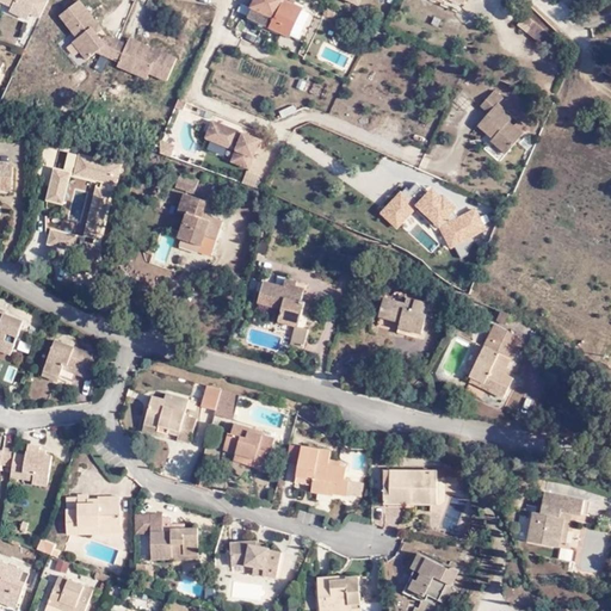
[(41,19),(49,0),(0,0),(0,4),(10,8),(7,12),(25,20),(29,13),(41,19)]
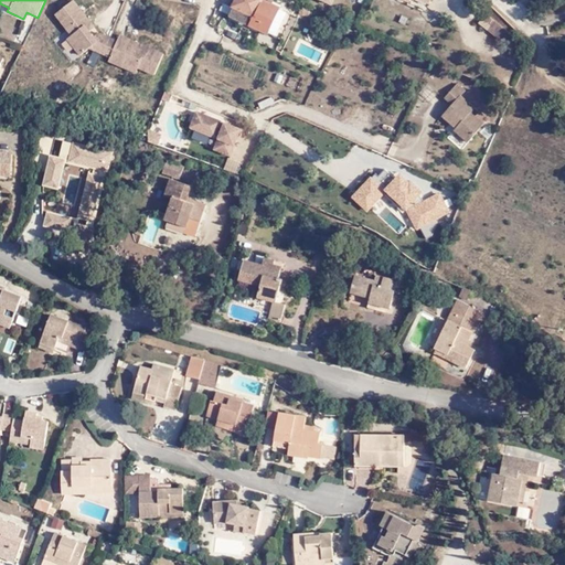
[(251,25),(262,0),(234,0),(232,6),(234,7),(230,16),(251,25)]
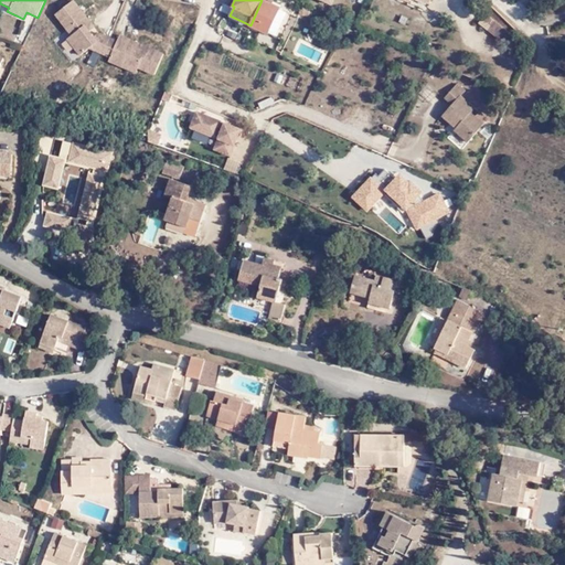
[(278,6),(268,0),(262,0),(251,25),(265,32),(267,30),(277,8),(278,6)]
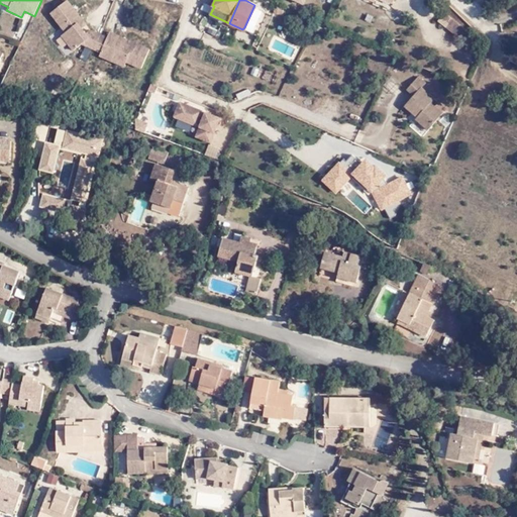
[(112,57),(126,63),(141,70),(149,50),(115,35),(113,41),(108,38),(90,31),(86,34),(83,30),(78,25),(83,21),(68,2),(52,14),(67,33),(73,41),(68,44),(74,52),(83,45),(101,54),(99,57),(109,62),(112,57)]
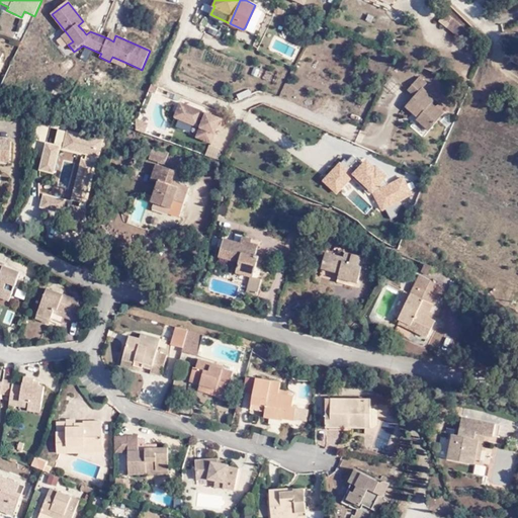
[(282,9),(275,5),(271,12),(279,15),(282,9)]
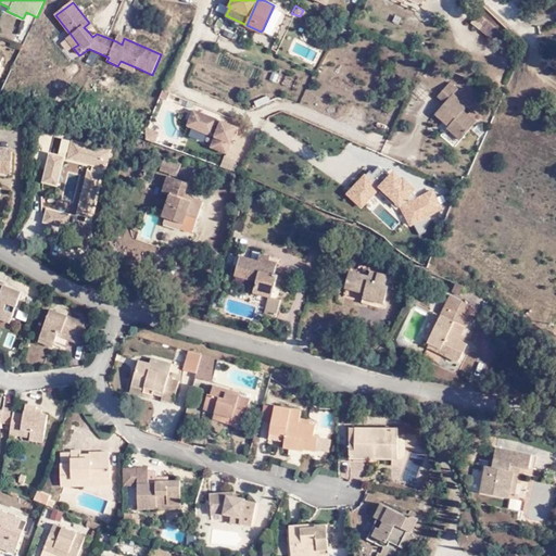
[(280,11),(273,8),(263,29),(270,33),(280,11)]
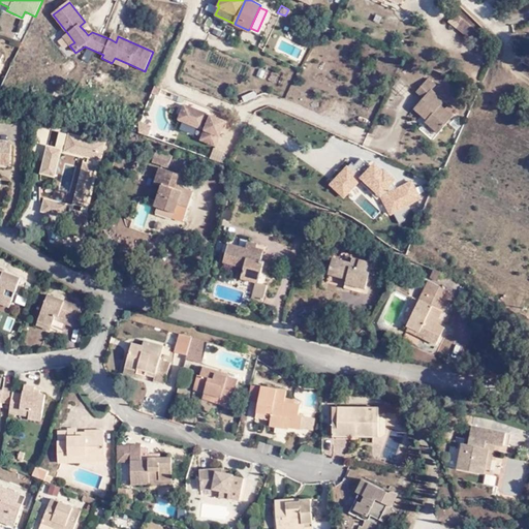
[(80,26),(85,31),(89,27),(85,22),(80,26)]
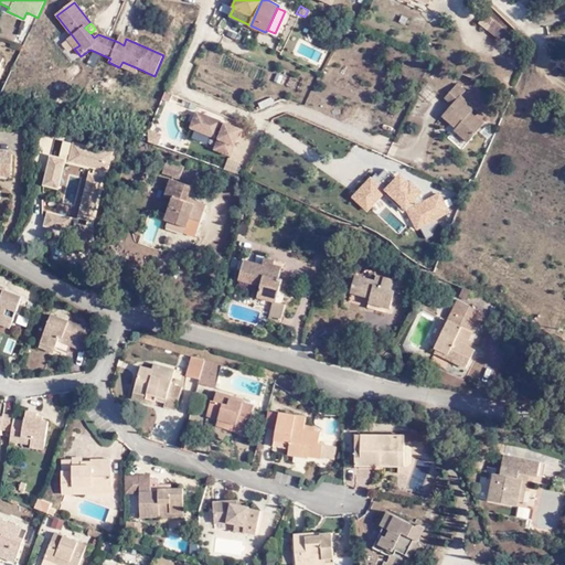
[(68,41),(74,49),(80,45),(73,36),(68,41)]
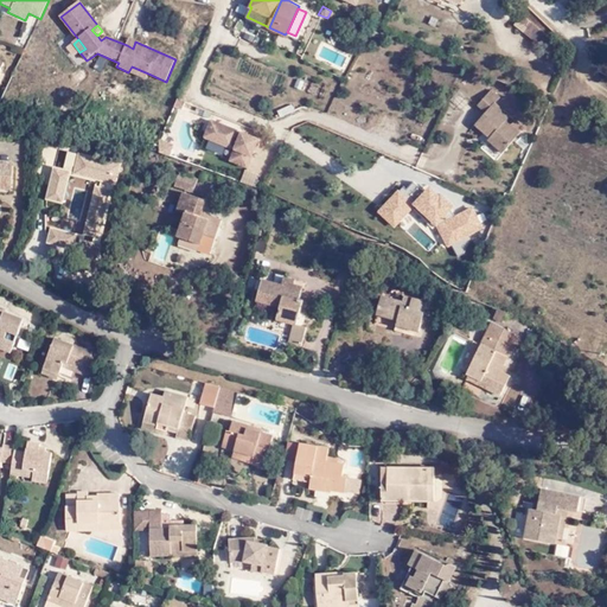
[(553,57),(562,45),(555,40),(545,51),(553,57)]
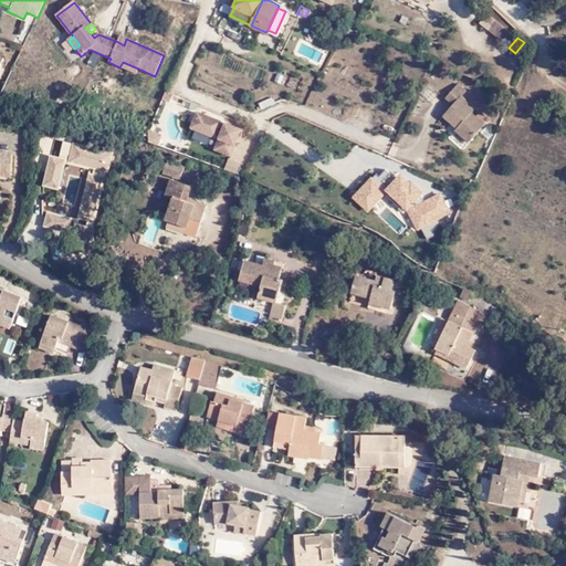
[(533,50),(524,42),(515,53),(524,60),(533,50)]
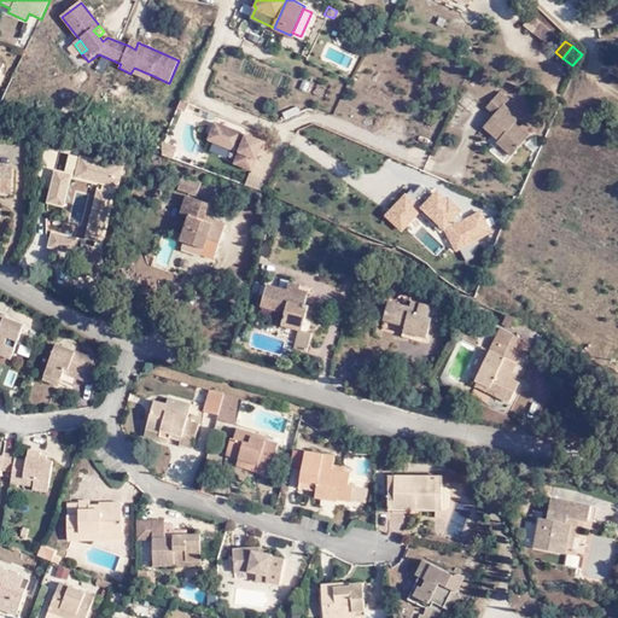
[(95,66),(104,70),(109,60),(101,57),(95,66)]
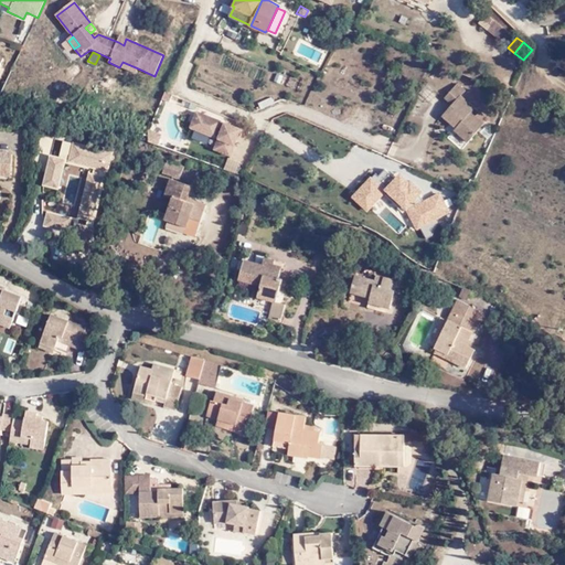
[(137,74),(138,68),(123,62),(119,67),(137,74)]
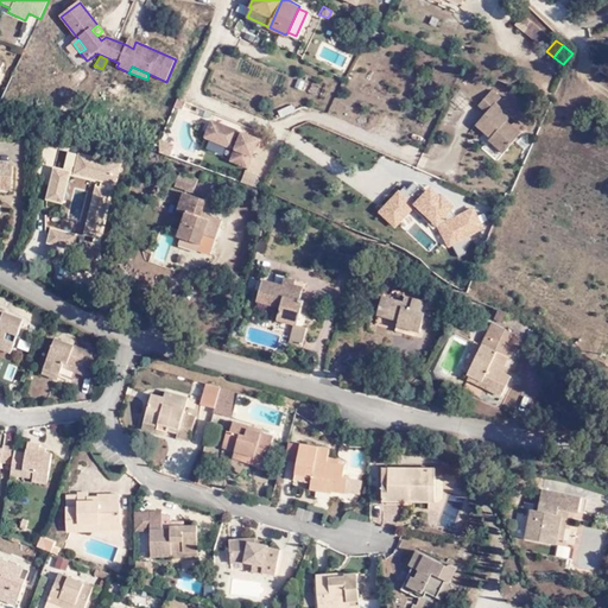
[(470,97),(460,87),(449,99),(460,109),(470,97)]
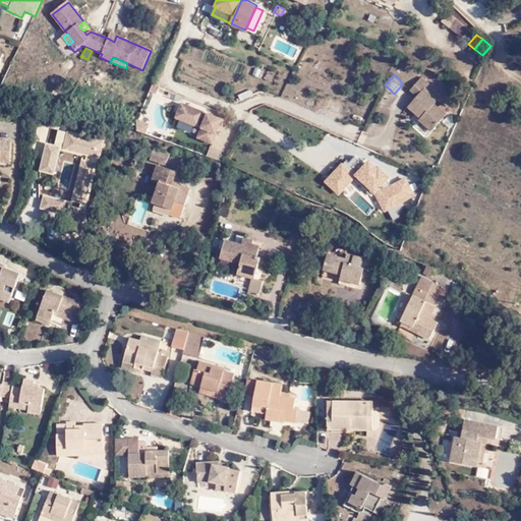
[(429,82),(422,76),(409,91),(416,96),(407,106),(419,118),(418,119),(430,131),(446,114),(444,113),(447,109),(440,102),(436,106),(432,103),(437,99),(424,88),(429,82)]
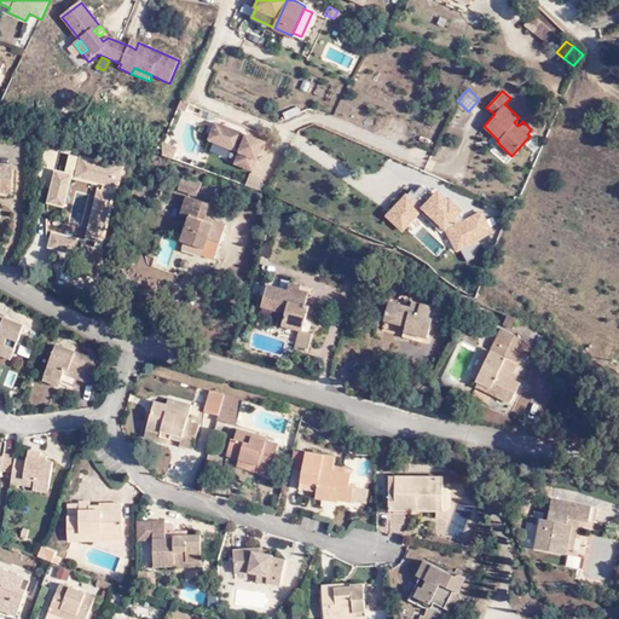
[(261,145),(214,126),(207,142),(238,155),(233,166),(250,173),(261,145)]
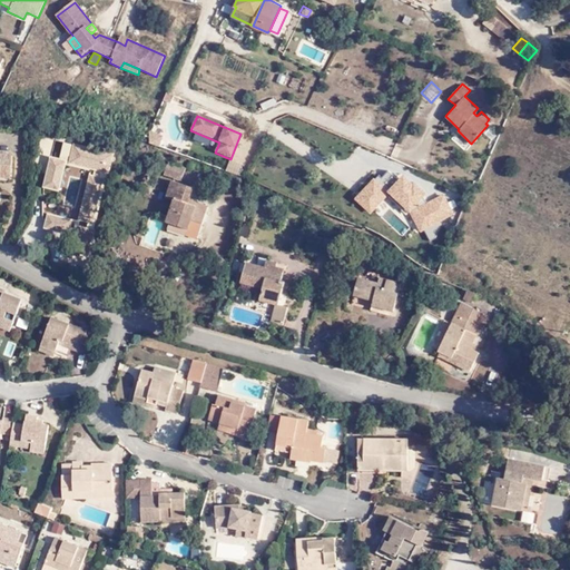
[(160,145),(163,135),(151,133),(149,143),(160,145)]
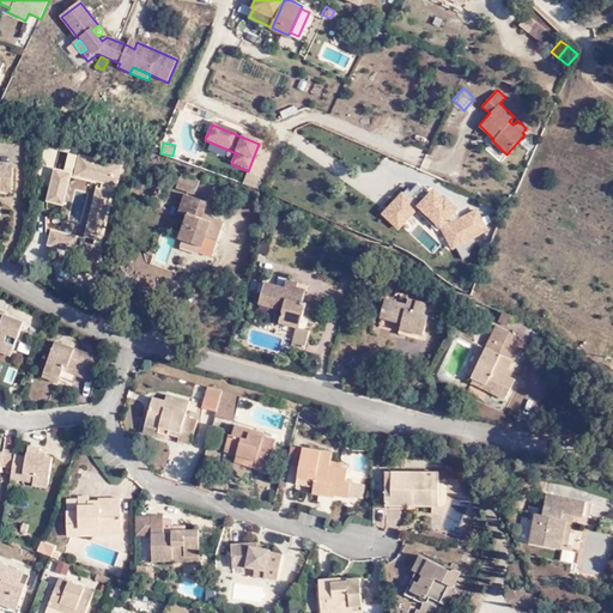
[(0,190),(10,192),(11,168),(0,167),(0,190)]
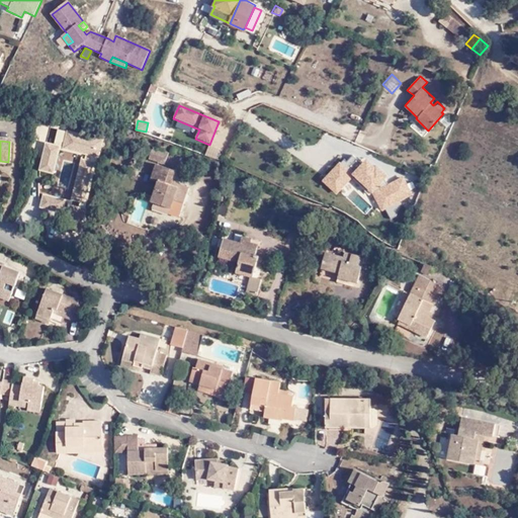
[(146,159),(164,165),(168,155),(156,150),(156,148),(150,146),(146,159)]
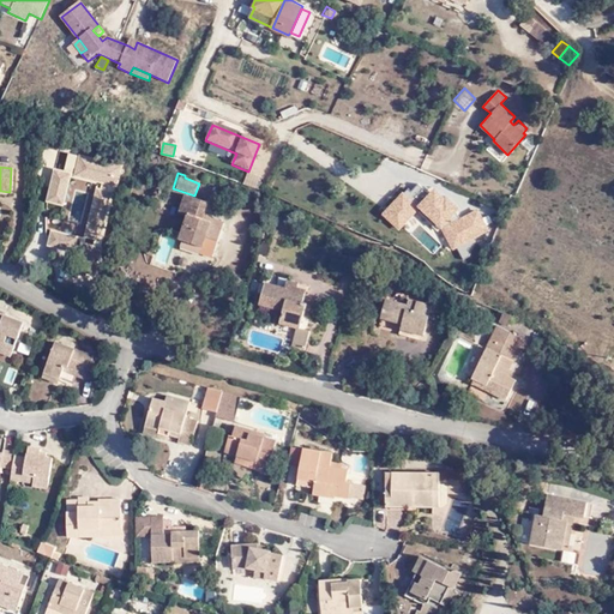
[(447,234),(453,246),(464,241),(479,234),(482,233),(475,218),(465,224),(459,211),(440,188),(434,193),(421,180),(415,187),(411,185),(381,215),(398,230),(416,212),(421,204),(445,229),(447,234)]
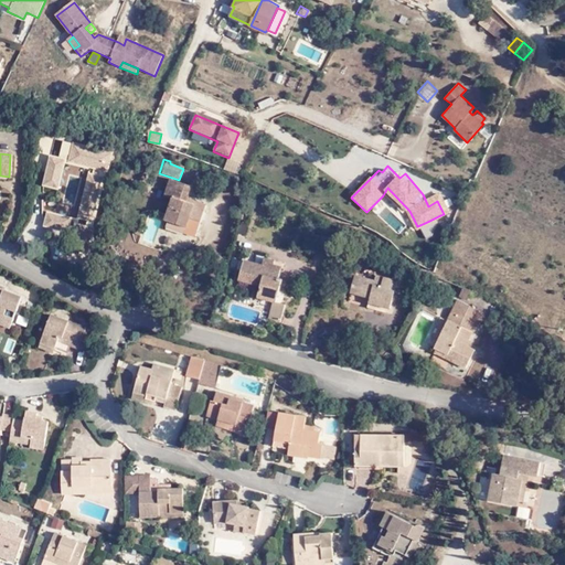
[(187,230),(184,235),(194,238),(205,206),(187,201),(190,188),(172,182),(166,198),(171,199),(163,221),(166,222),(187,230)]
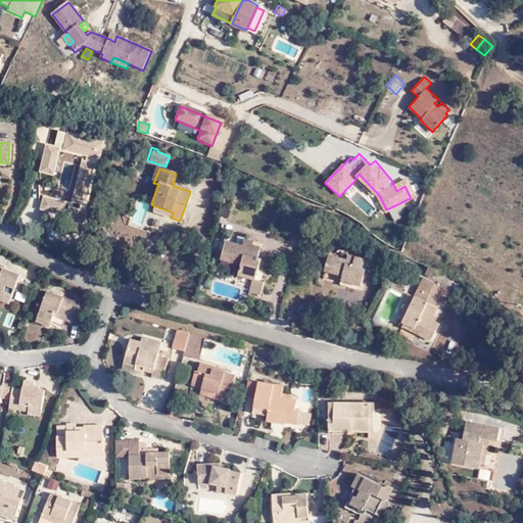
[(63,187),(63,194),(79,194),(81,192),(88,192),(89,175),(46,173),(46,188),(50,188),(63,187)]
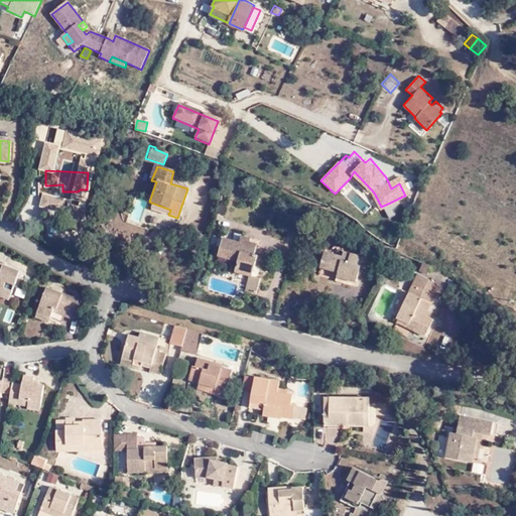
[(40,206),(69,210),(71,198),(42,194),(40,206)]
